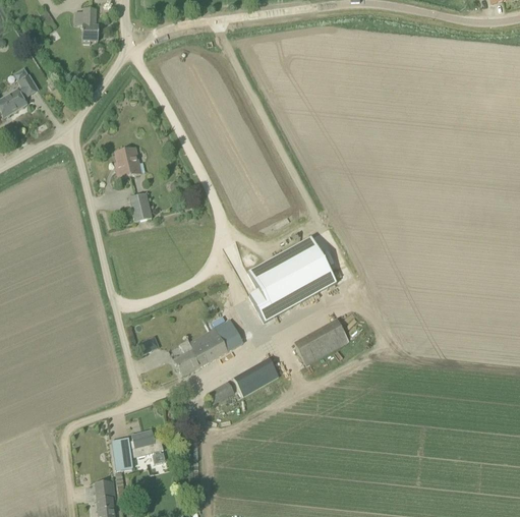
[(44,5),(31,13),(43,35),(57,25),(44,5)]
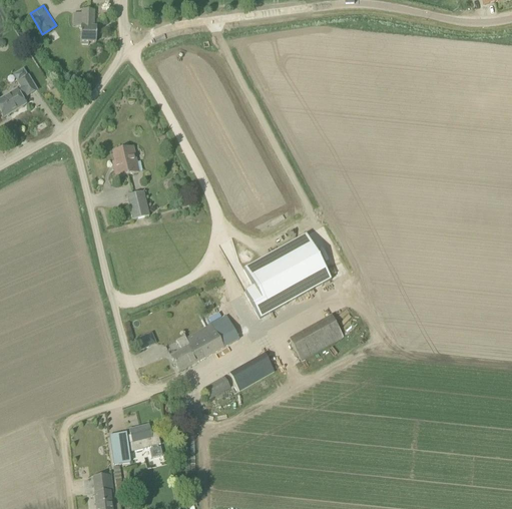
[(89,42),(89,39),(97,39),(97,24),(94,24),(95,8),(83,7),(82,24),(81,24),(81,39),(82,39),(82,42),(89,42)]
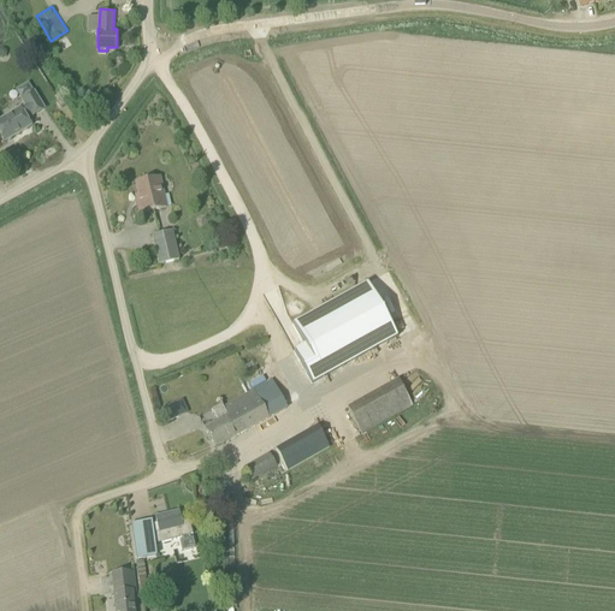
[(0,117),(0,128),(6,138),(31,123),(25,113),(30,110),(33,113),(46,105),(35,88),(22,95),(25,101),(0,117)]
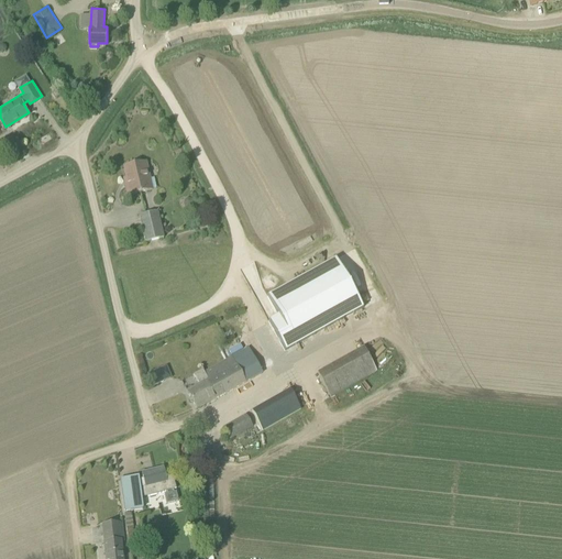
[(56,96),(63,91),(59,87),(53,91),(56,96)]
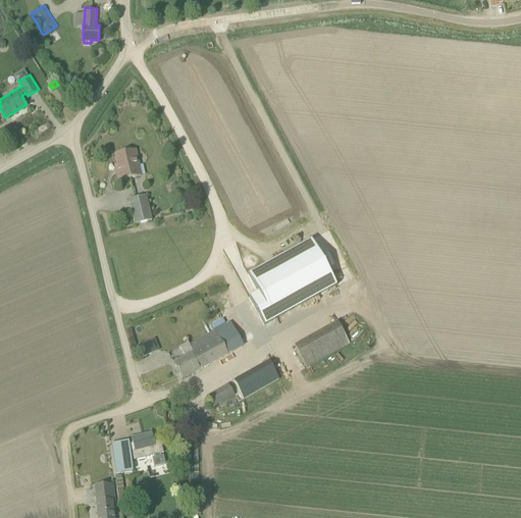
[(188,133),(180,136),(189,153),(196,150),(188,133)]
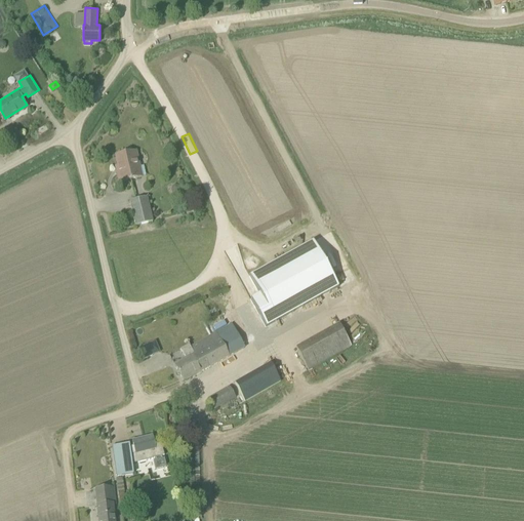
[(120,178),(130,176),(143,173),(140,163),(138,156),(135,156),(133,149),(129,150),(129,148),(127,147),(121,149),(120,150),(121,152),(116,153),(119,163),(116,163),(120,178)]
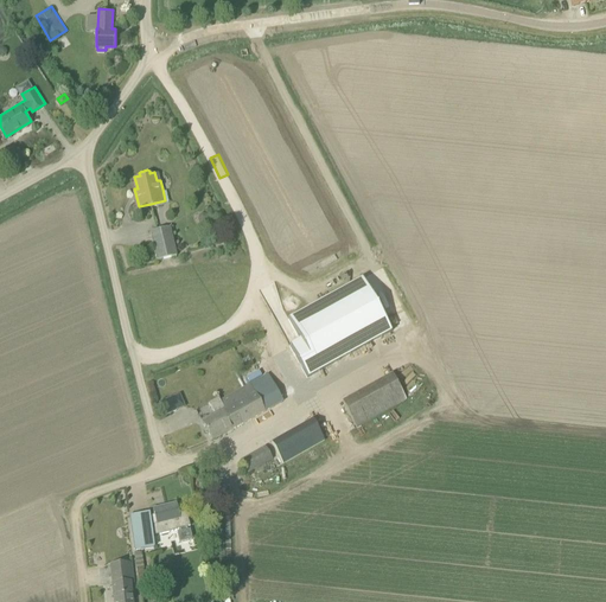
[(158,257),(170,255),(178,253),(171,223),(151,229),(158,257)]
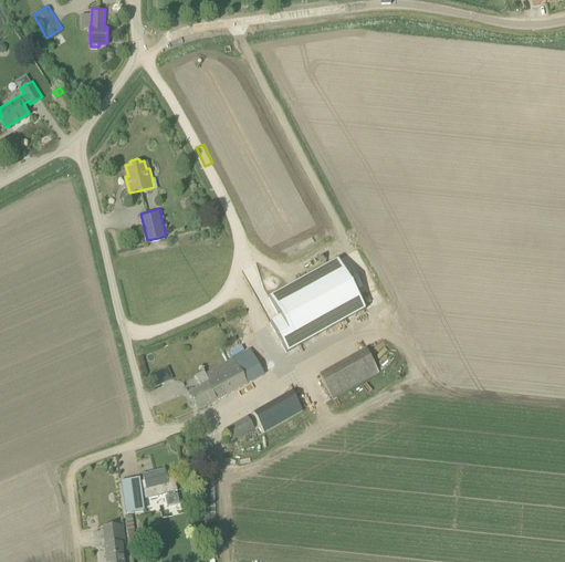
[(237,210),(229,212),(237,241),(244,239),(237,210)]
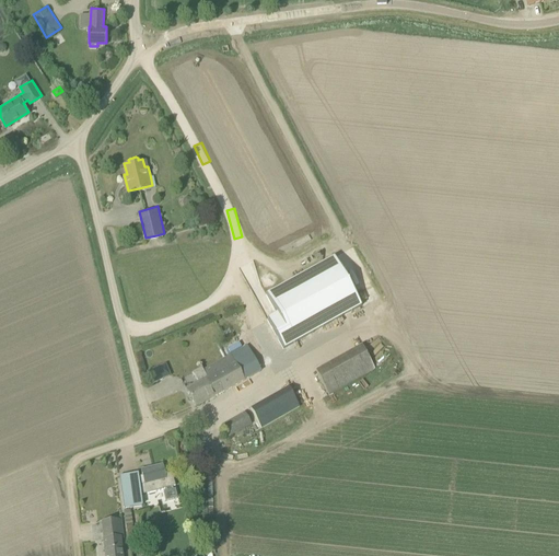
[(362,303),(335,254),(267,292),(278,311),(268,316),(284,346),(362,303)]
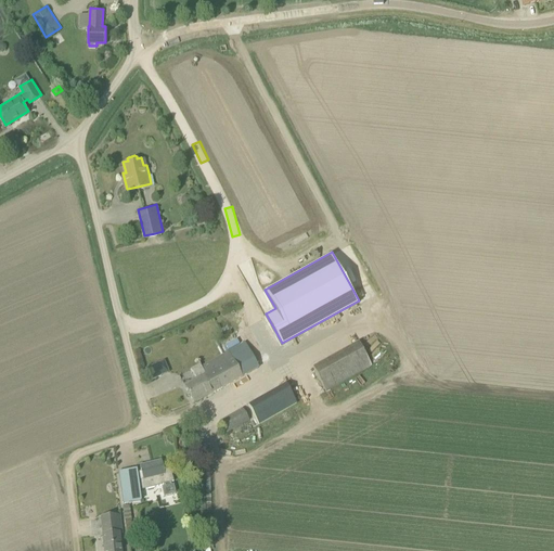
[(324,387),(372,363),(359,338),(311,362),(324,387)]
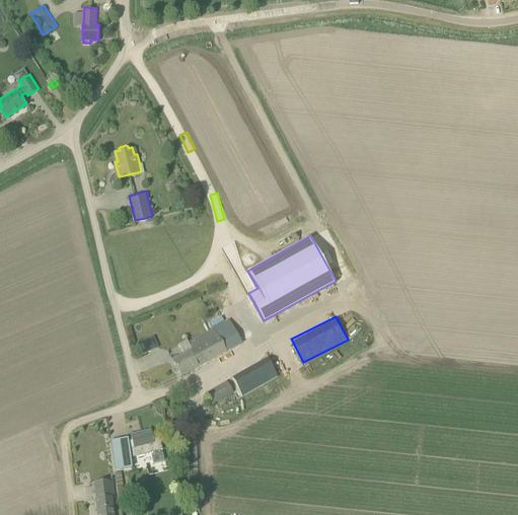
[(173,357),(182,373),(242,341),(233,324),(225,328),(221,321),(190,340),(188,337),(179,342),(183,351),(173,357)]
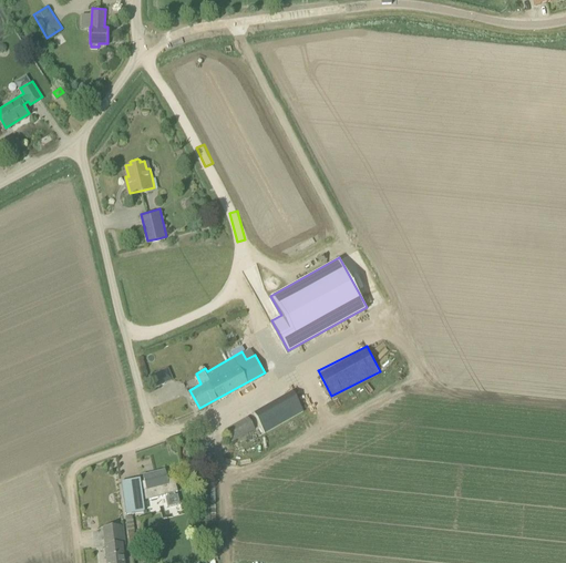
[(155,385),(166,380),(162,368),(150,372),(155,385)]
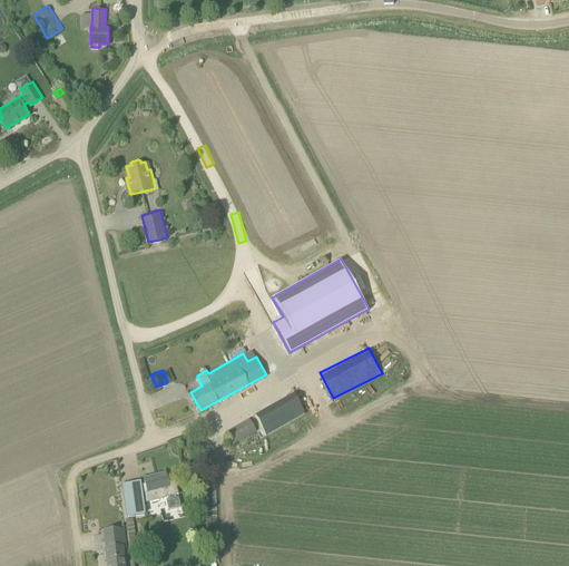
[(306,411),(300,401),(294,391),(256,413),(267,433),(306,411)]
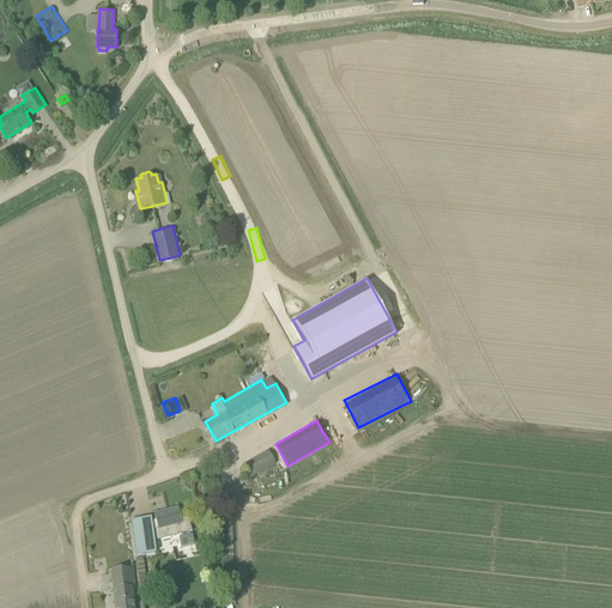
[(243,461),(249,472),(252,475),(277,461),(270,448),(243,461)]
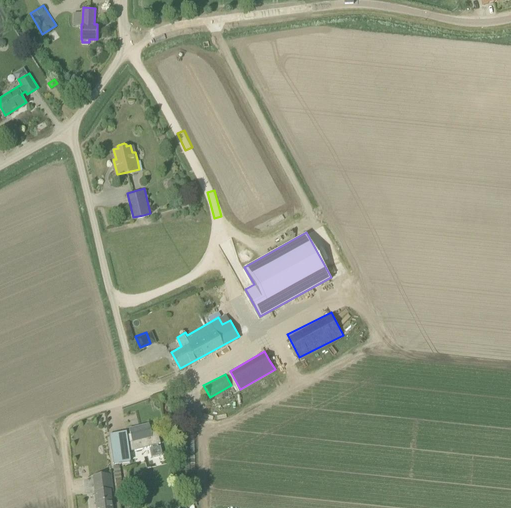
[(136,446),(136,447),(151,443),(151,442),(162,439),(159,427),(152,429),(150,420),(130,425),(131,430),(126,432),(126,430),(110,432),(114,461),(130,459),(128,448),(136,446)]
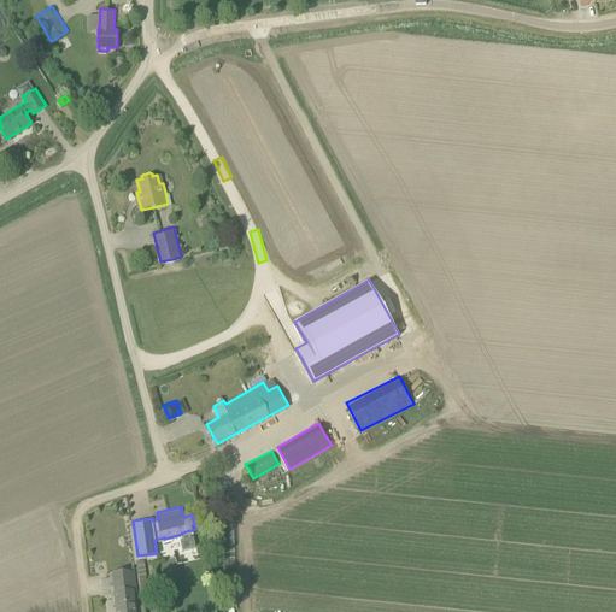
[(116,590),(117,611),(135,611),(133,588),(130,569),(113,571),(116,590)]
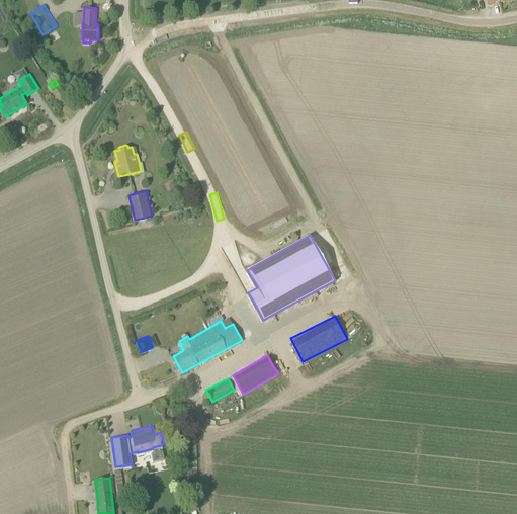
All buildings are outlined.
